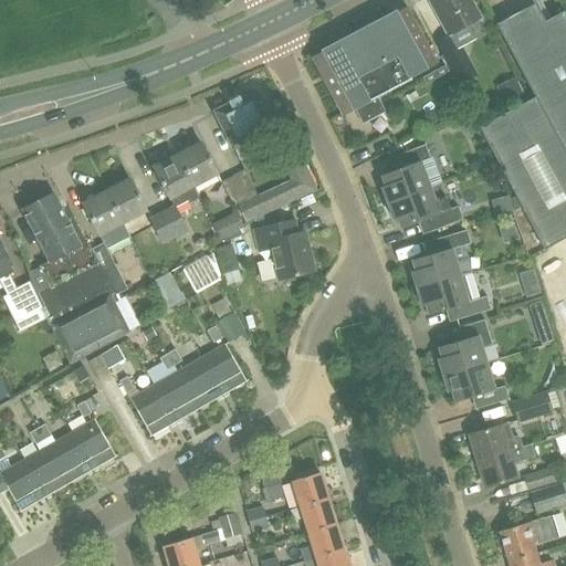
[(432,0),(429,2),(448,35),(469,24),(475,38),(488,31),(470,0),(432,0)]
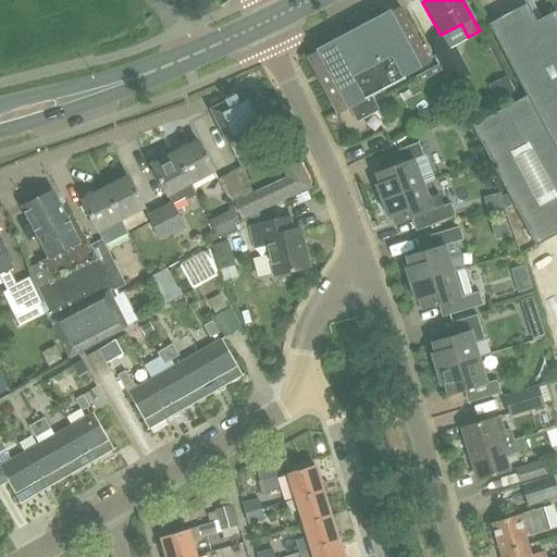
[(527,96),(471,126),(535,246),(556,234),(556,15),(555,12),(535,22),(527,3),(489,24),(527,96)]
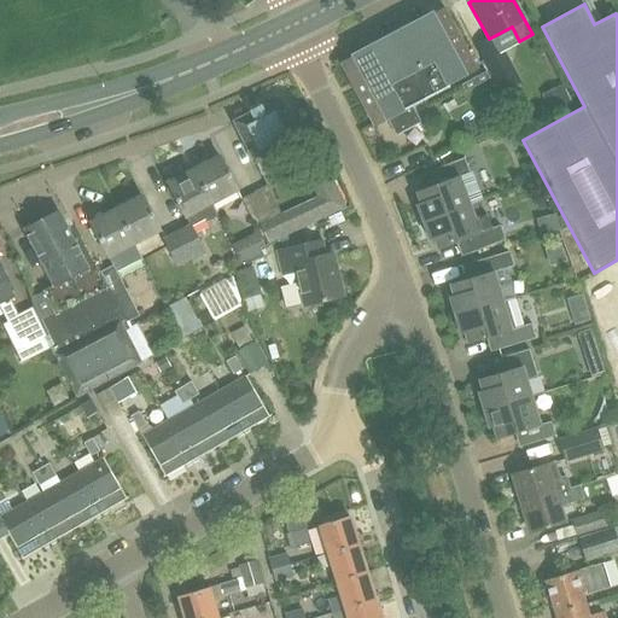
[(444,9),(392,36),(427,100),(449,88),(447,86),(477,69),(444,9)]
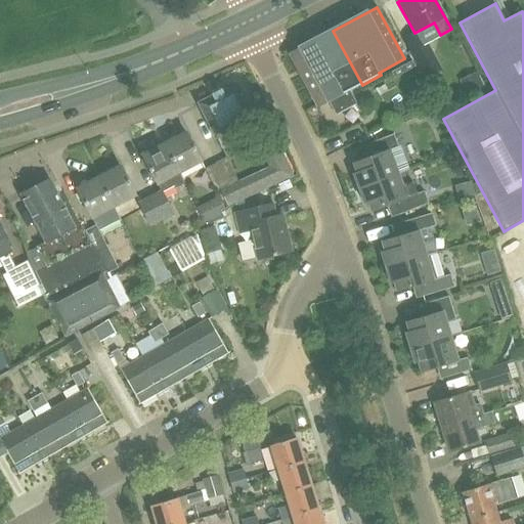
[(362,85),(333,31),(289,54),(317,107),(329,101),(336,116),(356,104),(350,92),(362,85)]
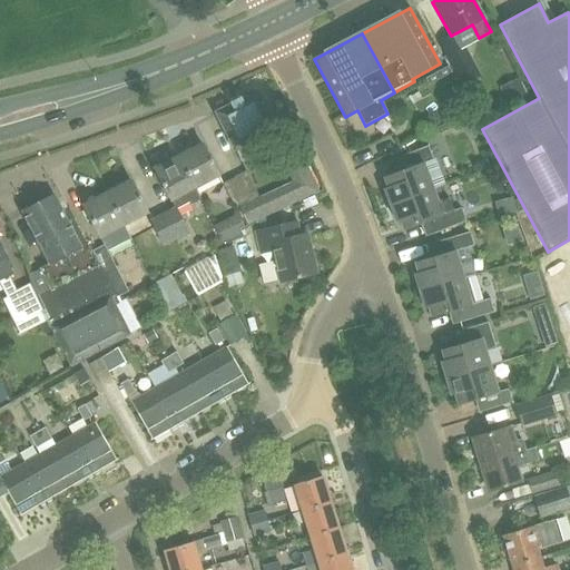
[(480,76),(464,47),(445,57),(461,86),(480,76)]
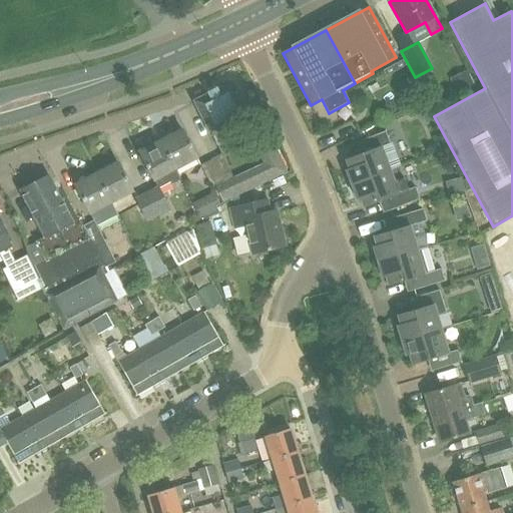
[(385,75),(406,64),(403,58),(382,70),(385,75)]
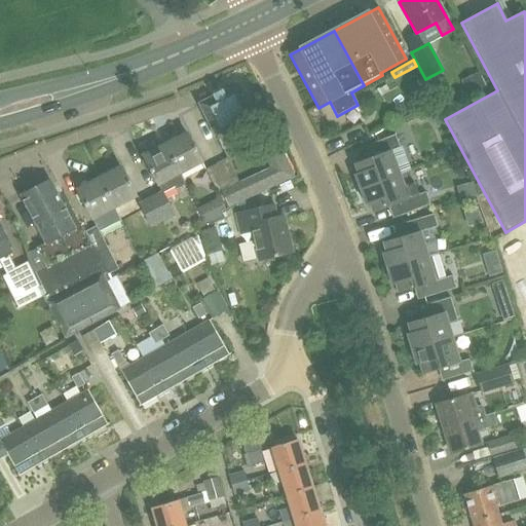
[(198,104),(216,140),(255,119),(237,83),(198,104)]
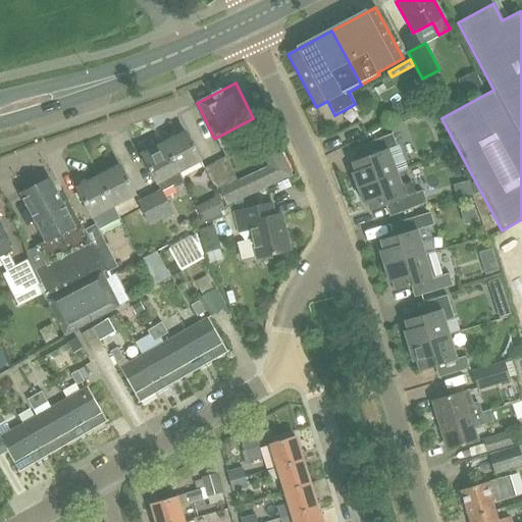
[(423,104),(427,112),(436,107),(431,99),(423,104)]
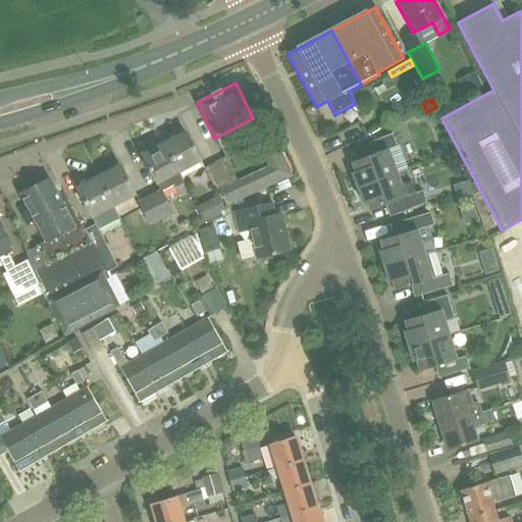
[(346,122),(366,116),(364,107),(344,113),(346,122)]
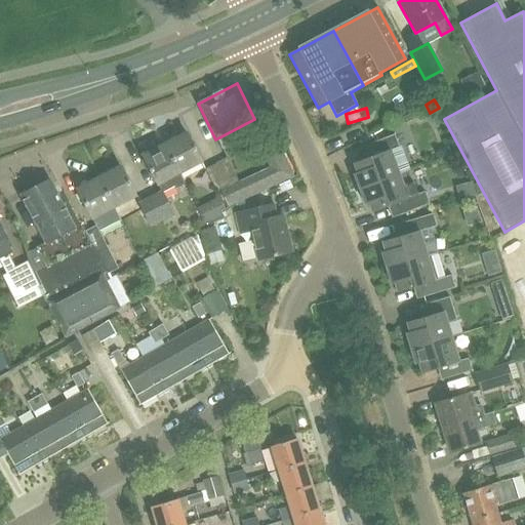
[(164,144),(179,173),(202,162),(186,131),(164,144)]
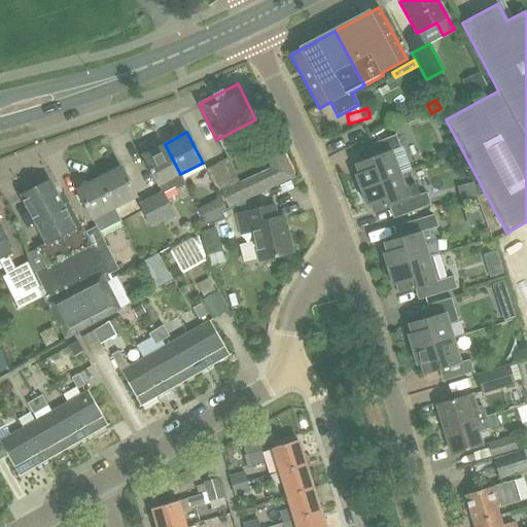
[(359,174),(355,176),(361,190),(409,172),(412,171),(402,147),(400,147),(396,136),(372,145),(377,156),(355,165),(359,174)]
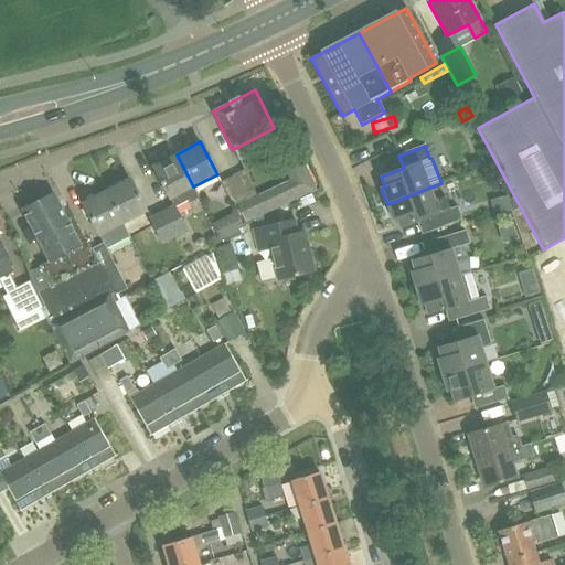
[(152,167),(173,206),(174,209),(188,201),(189,203),(199,198),(193,187),(177,155),(152,167)]
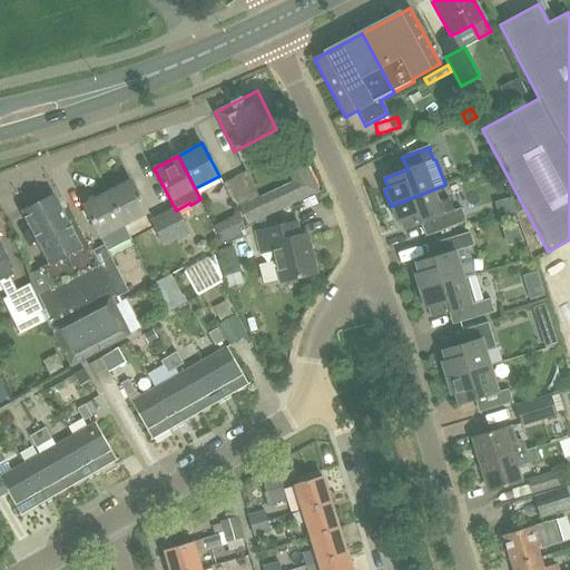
[(233,178),(245,204),(258,197),(246,172),(233,178)]
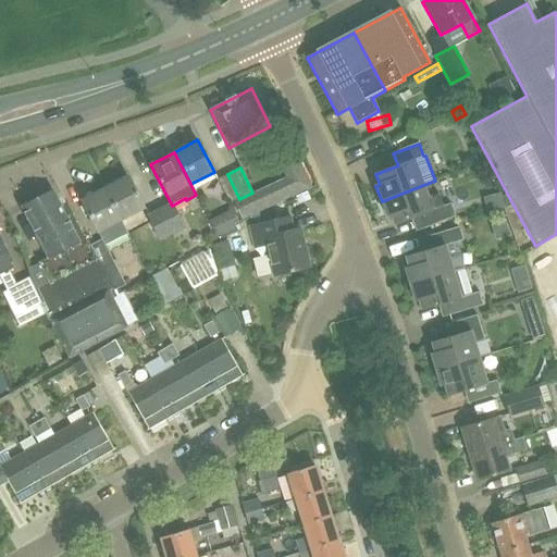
[(227,174),(217,180),(230,205),(234,202),(239,199),(227,174)]
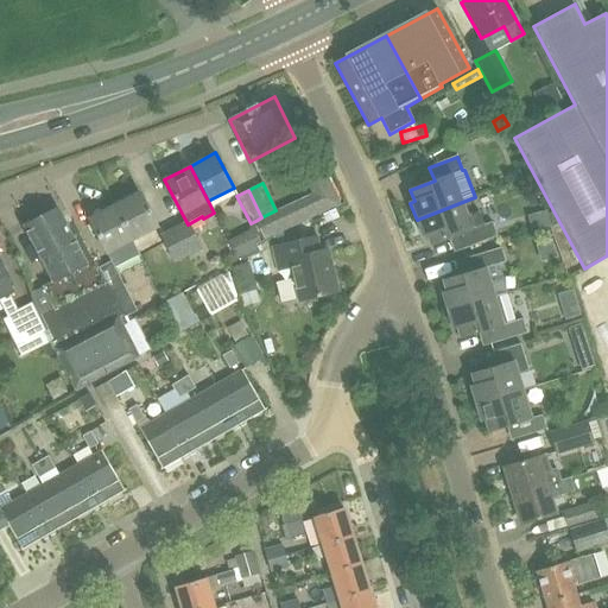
[(140,192),(113,206),(131,241),(158,227),(140,192)]
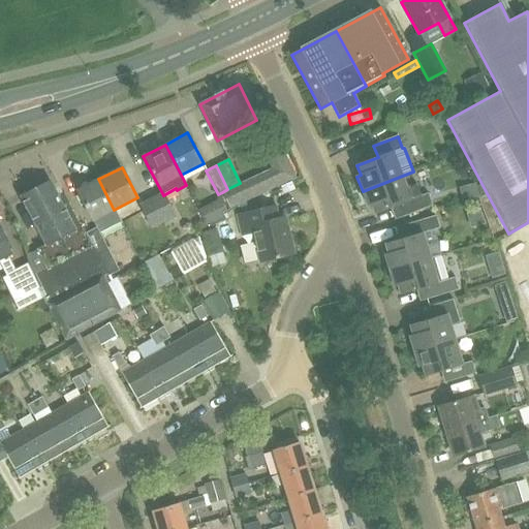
[(410,173),(363,191),(368,206),(372,205),(375,214),(397,206),(401,218),(433,206),(429,193),(419,197),(410,173)]
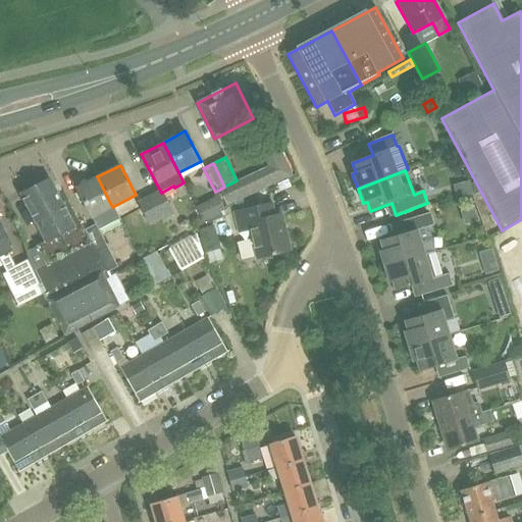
[(112,207),(97,176),(75,188),(91,217),(112,207)]
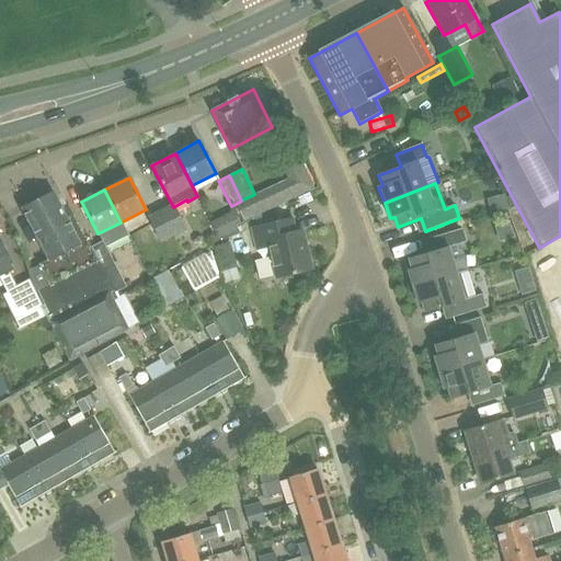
[(53,192),(22,208),(38,240),(47,260),(38,263),(39,265),(27,271),(30,278),(35,292),(37,290),(48,313),(45,315),(46,317),(53,330),(111,299),(89,248),(87,240),(73,215),(67,218),(53,192)]
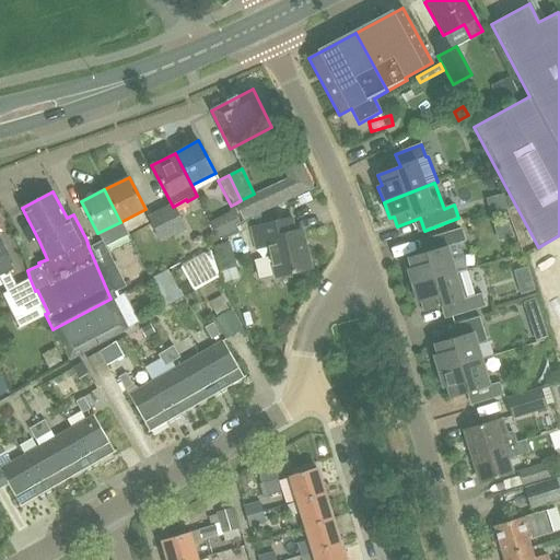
[(241,200),(235,203),(244,220),(267,208),(259,191),(254,194),(241,200)]
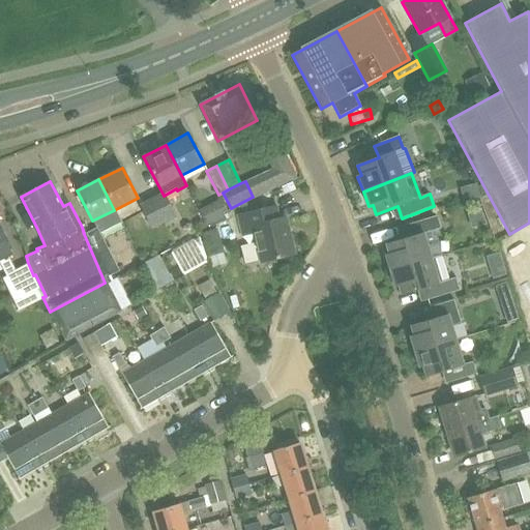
[(292,182),(281,186),(284,194),(295,189),(292,182)]
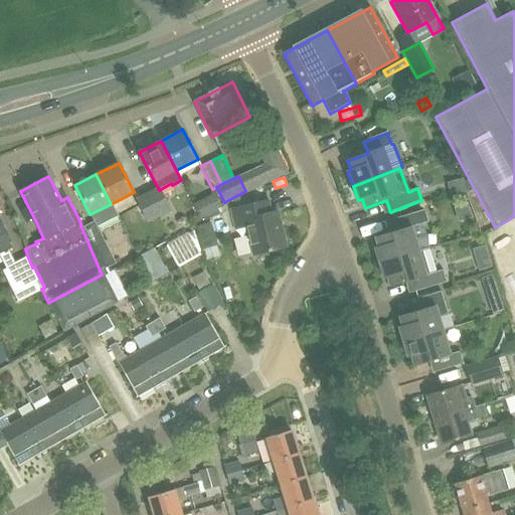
[(158,188),(147,193),(158,215),(169,209),(159,190),(158,188)]
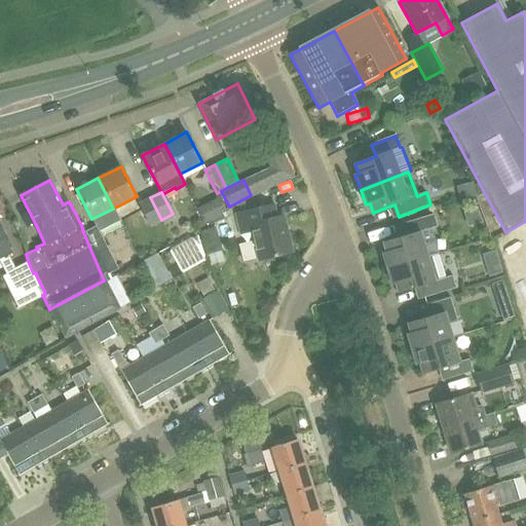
[(150,197),(139,203),(151,225),(161,220),(150,197)]
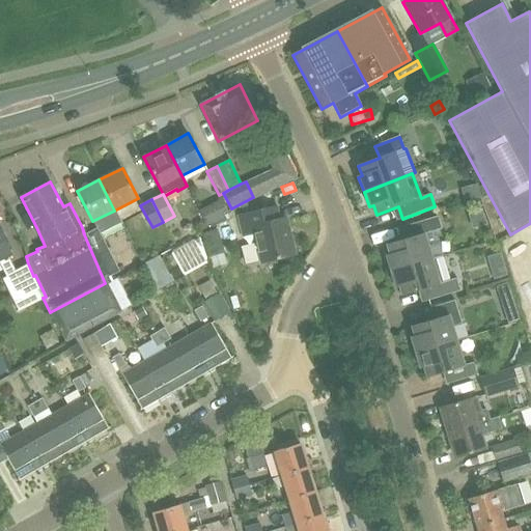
[(236,216),(242,234),(254,231),(261,262),(295,255),(286,219),(280,220),(277,206),(236,216)]
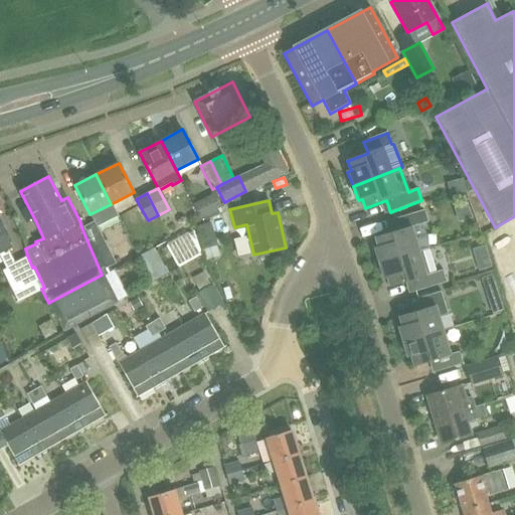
[(419,251),(411,227),(428,222),(424,209),(393,219),(396,231),(375,238),(378,247),(375,248),(379,264),(399,258),(419,251)]
